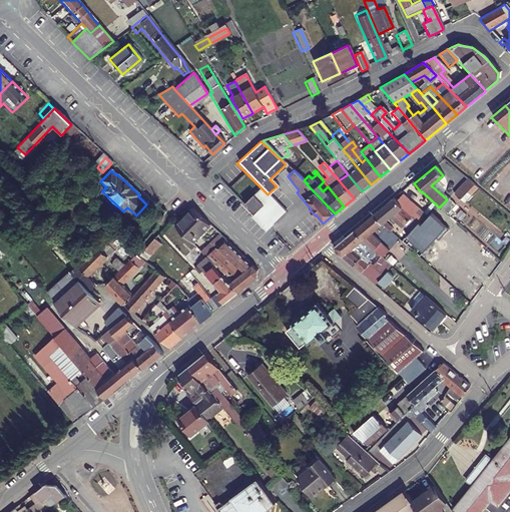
[(362,191),(348,174),(339,180),(354,198),(362,191)]
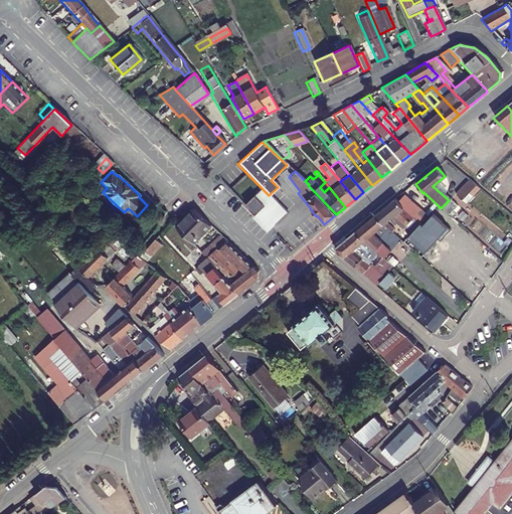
[(472,196),(478,189),(468,180),(454,195),(461,200),(468,192),(472,196)]
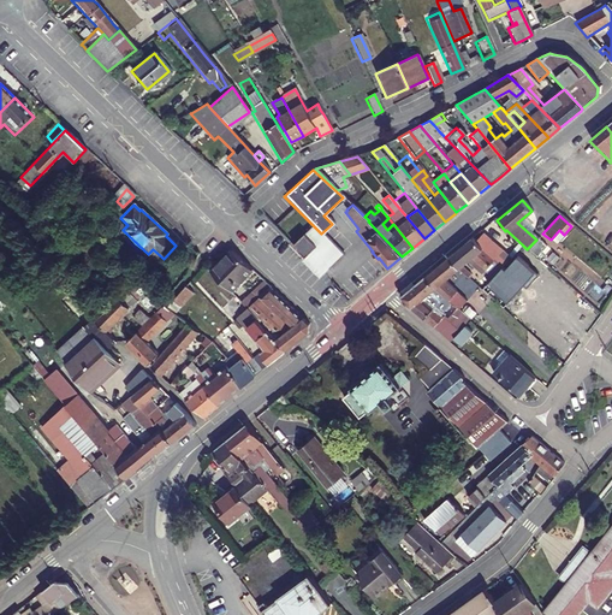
[(321,275),(342,255),(321,234),(312,224),(290,244),(302,258),(304,256),(321,275)]
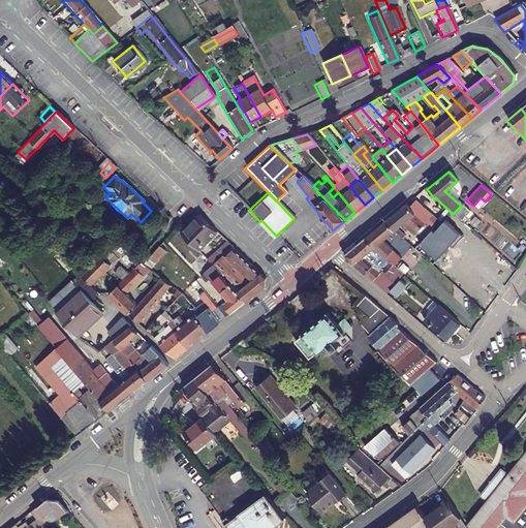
[(422,241),(431,230),(411,213),(405,205),(383,221),(393,233),(404,223),(416,234),(414,236),(422,241)]
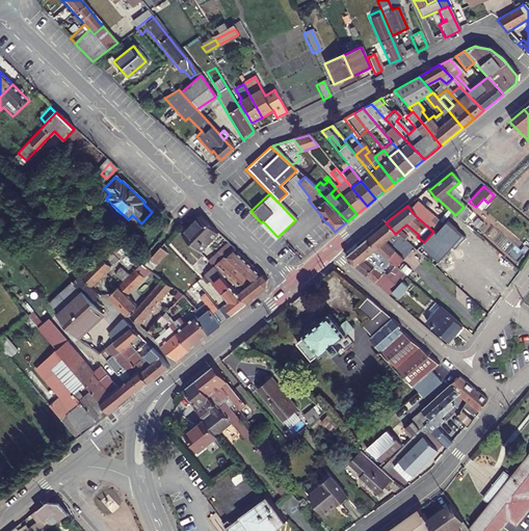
[(201,217),(182,236),(200,254),(218,235),(201,217)]
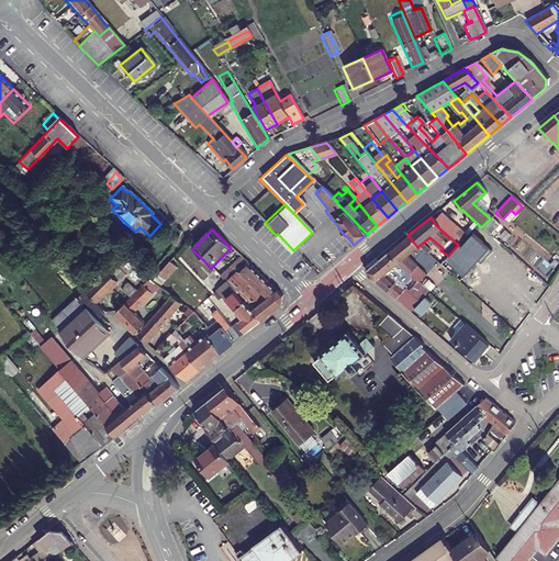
[(417,247),(407,235),(387,253),(395,264),(413,278),(417,283),(425,276),(410,262),(423,251),(417,247)]
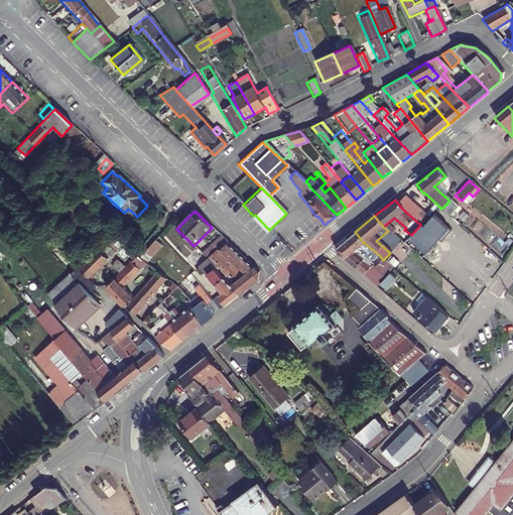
[(420,225),(411,235),(406,240),(422,255),(436,240),(420,225)]
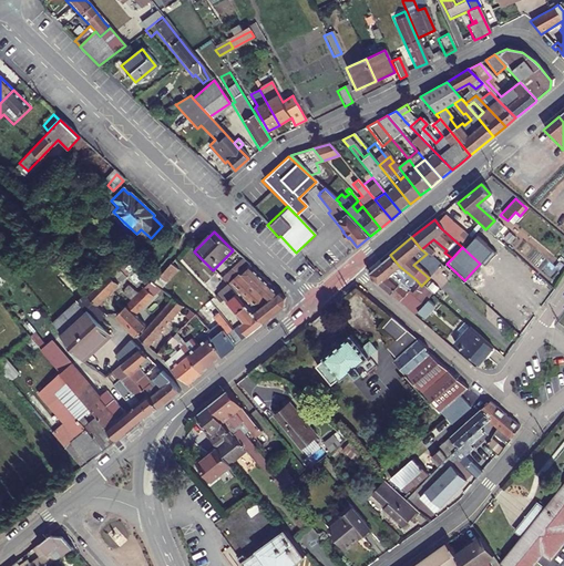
[(390,255),(369,274),(369,278),(398,302),(407,310),(413,316),(418,311),(429,299),(432,295),(416,281),(406,294),(387,277),(399,266),(390,255)]
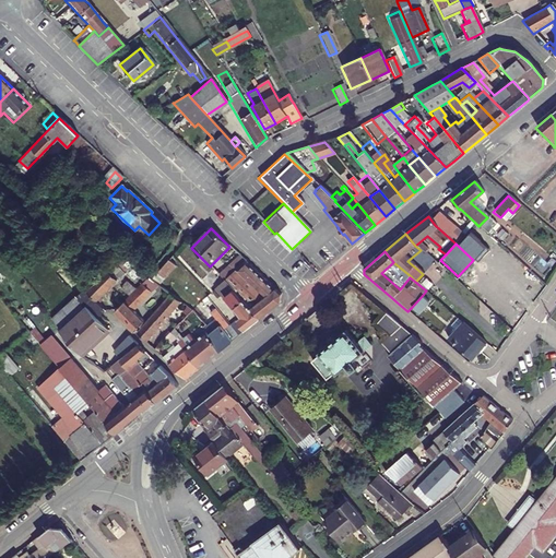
[(219,275),(223,281),(245,261),(238,256),(219,275)]
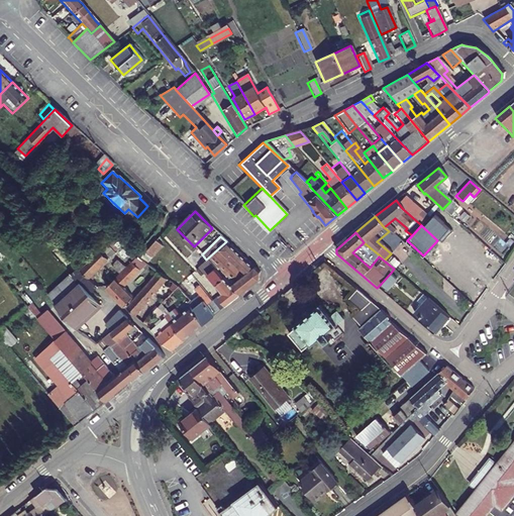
[(119,250),(111,241),(110,241),(81,270),(89,279),(119,250)]
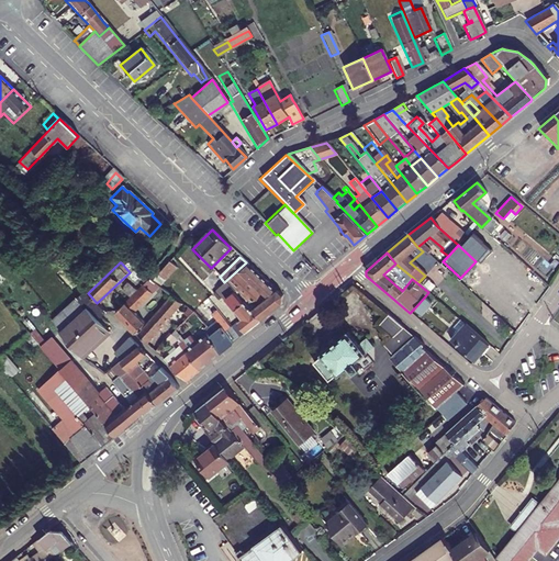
[(175,269),(168,262),(156,276),(163,282),(175,269)]
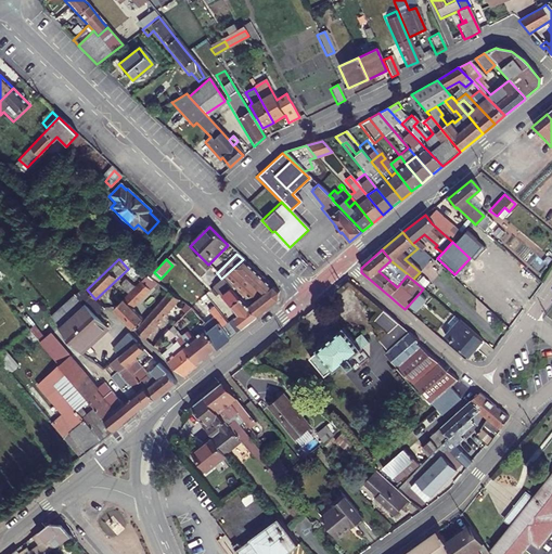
[(278,293),(243,259),(221,279),(256,317),(276,301),(278,293)]
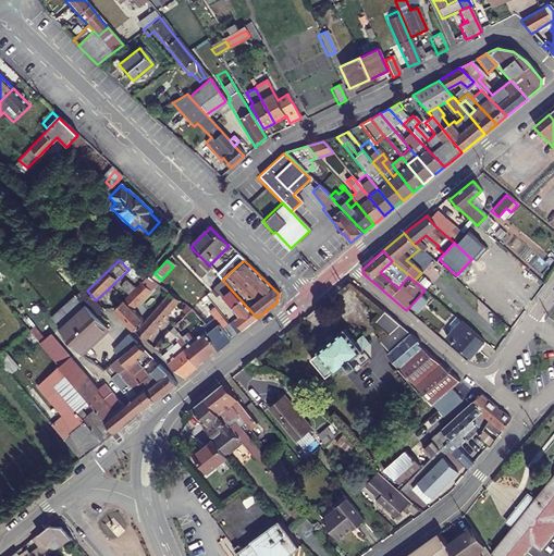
[(154,291),(163,298),(168,293),(154,283),(151,281),(149,279),(147,276),(114,310),(132,330),(140,320),(132,311),(149,291),(147,288),(151,285),(155,288),(154,291)]
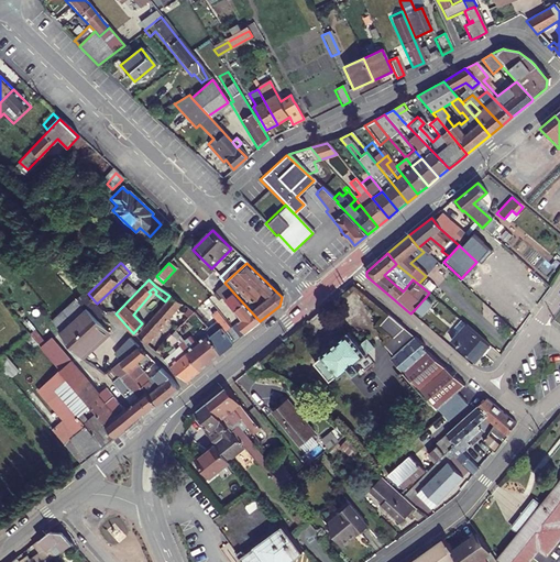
[(260,321),(224,283),(215,291),(238,317),(228,326),(238,339),(260,321)]
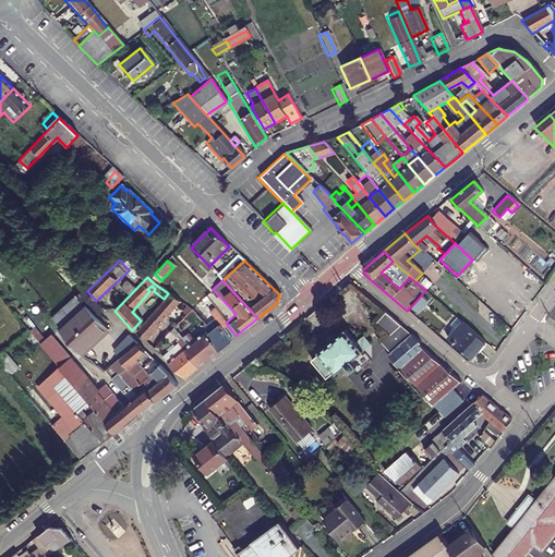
[(80,298),(85,304),(103,323),(110,316),(96,301),(87,291),(80,298)]
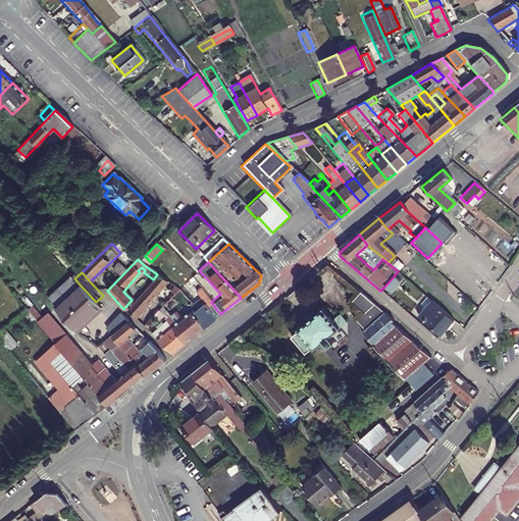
[(153,279),(140,295),(149,302),(166,281),(157,274),(153,279)]
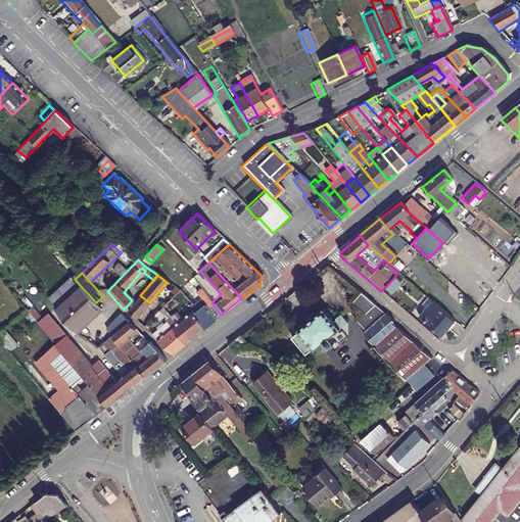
[(402,281),(395,276),(385,287),(391,292),(402,281)]
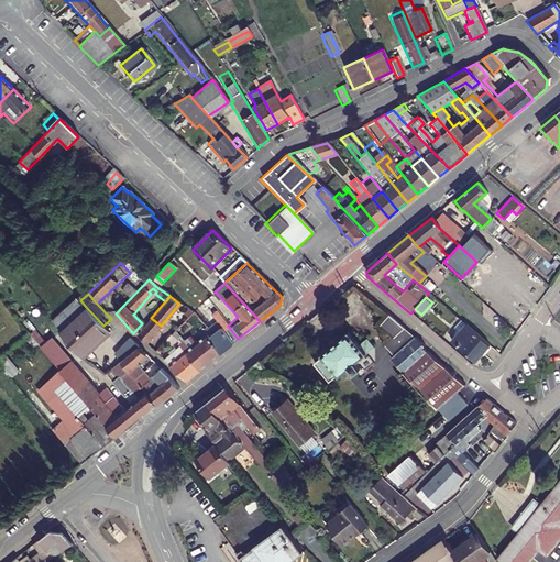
[(108,332),(103,326),(86,307),(63,328),(58,332),(78,355),(80,357),(108,332)]
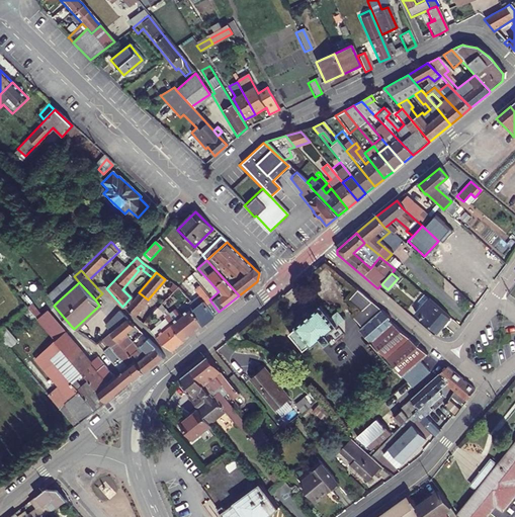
[(353,337),(364,349),(369,345),(393,325),(388,320),(389,319),(367,300),(356,290),(348,299),(361,311),(353,320),(362,328),(353,337)]
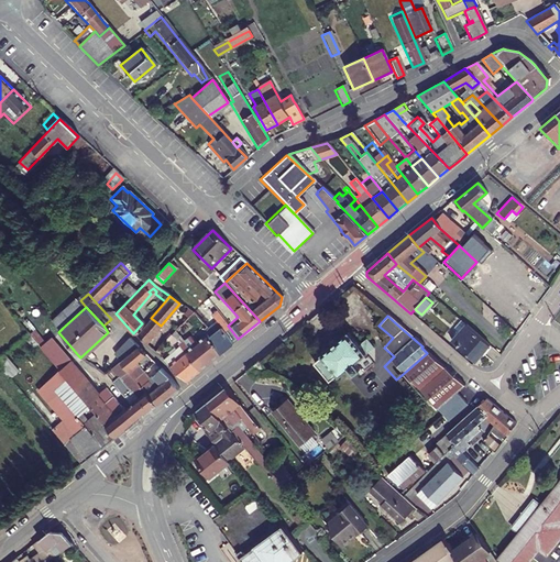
[(151,318),(135,337),(136,337),(144,345),(161,326),(151,318)]
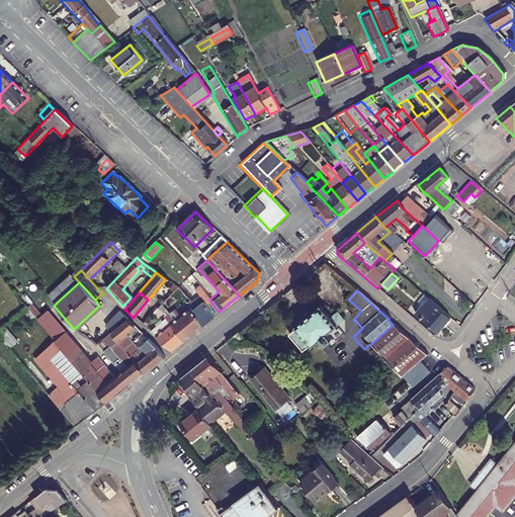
[(163,319),(183,342),(201,327),(200,327),(188,308),(181,314),(167,297),(158,308),(165,317),(163,319)]
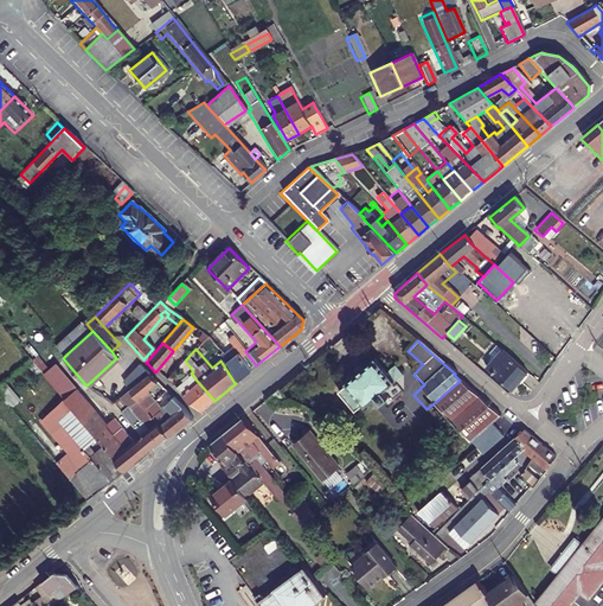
[(235,383),(249,371),(238,357),(231,349),(219,358),(220,361),(235,383)]
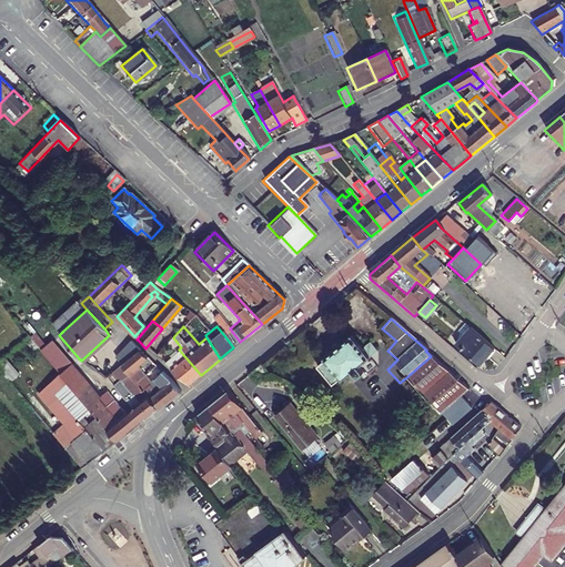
[(240,342),(230,328),(223,334),(233,347),(240,342)]
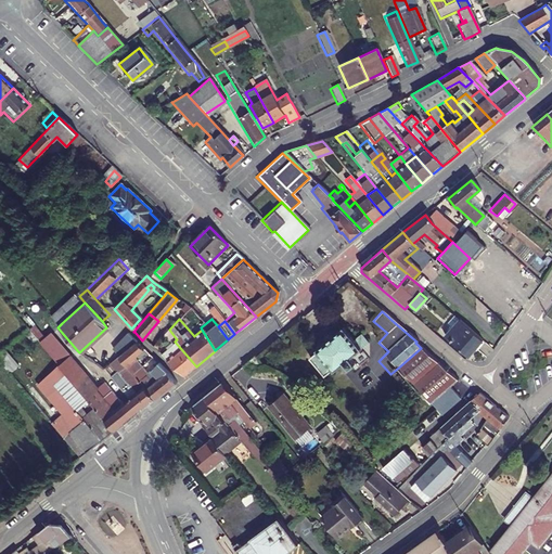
[(467,359),(483,343),(459,321),(444,337),(467,359)]
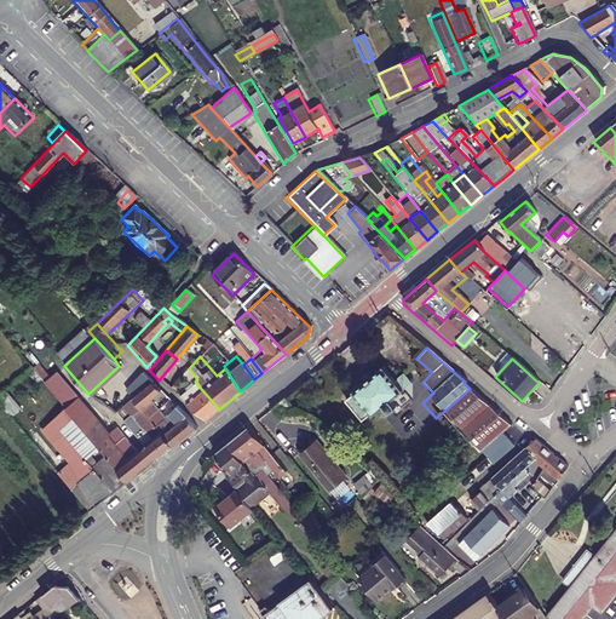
[(398,376),(384,365),(360,394),(361,395),(352,405),(372,422),(380,412),(381,413),(392,402),(398,408),(401,406),(404,408),(408,405),(397,395),(415,374),(406,367),(398,376)]
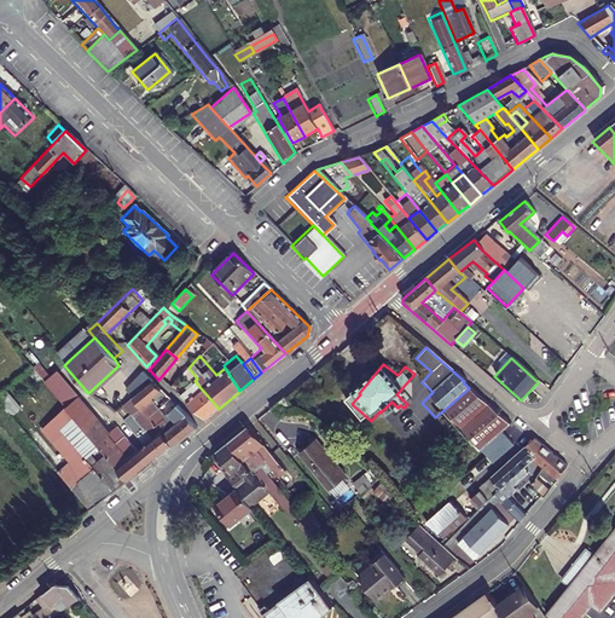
[(74,402),(86,391),(64,365),(42,385),(64,410),(74,402)]
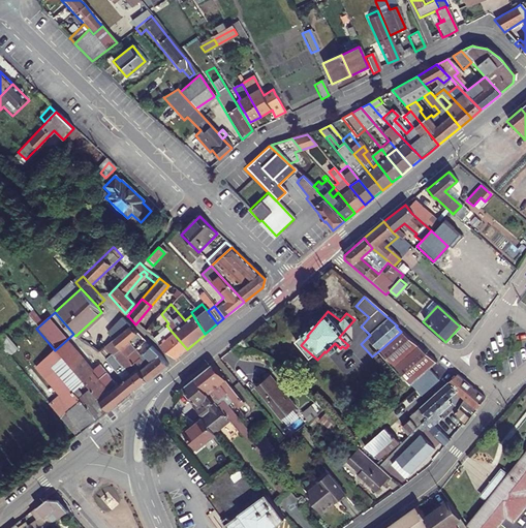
[(104,333),(113,341),(128,327),(120,319),(104,333)]
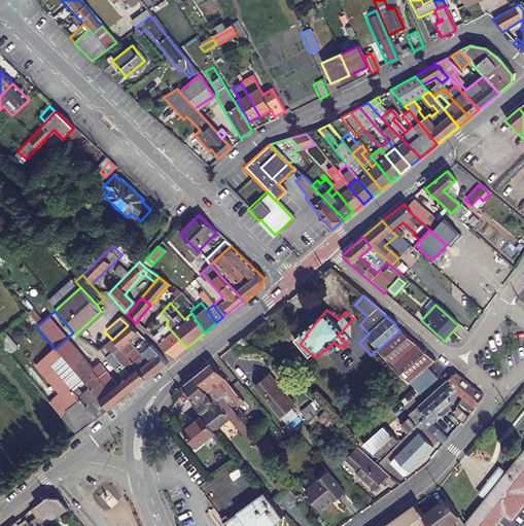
[(166,324),(166,323),(163,325),(169,332),(163,339),(156,334),(151,339),(173,359),(186,348),(166,324)]
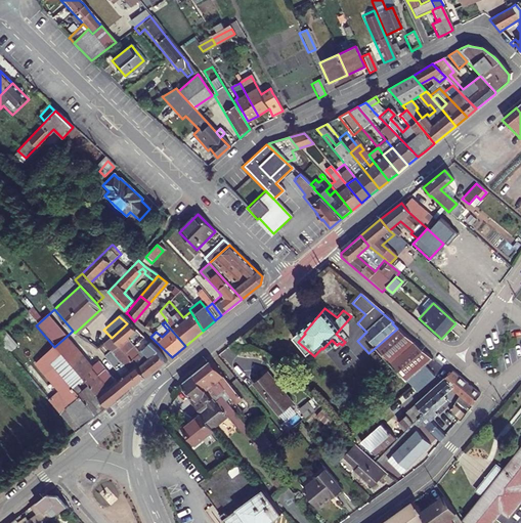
[(127,338),(135,331),(127,323),(112,338),(111,338),(125,355),(132,348),(126,341),(127,338)]
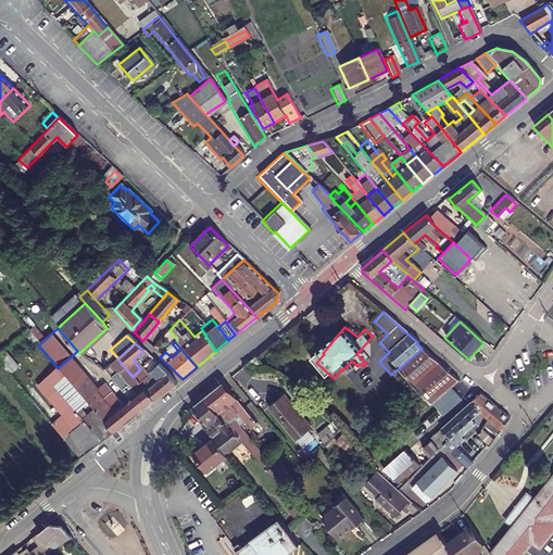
[(441,416),(460,401),(450,389),(459,381),(422,349),(397,370),(424,400),(412,410),(417,416),(431,405),(436,410),(441,416)]
